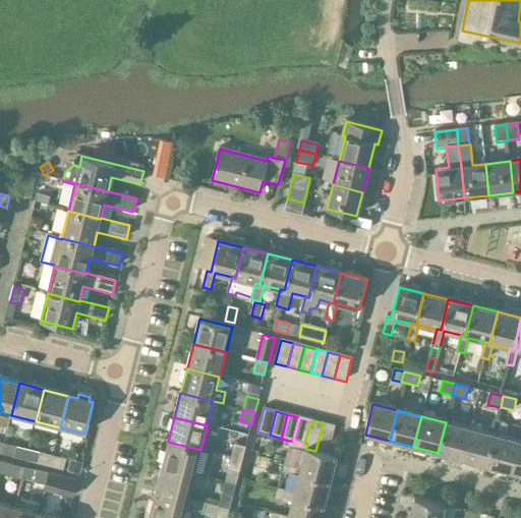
[(461,459),(469,428),(446,422),(438,453),(461,459)]
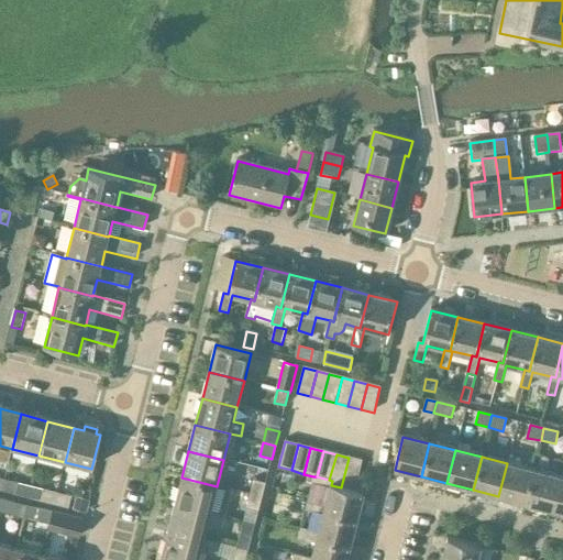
[(362,461),(349,458),(341,487),(354,491),(362,461)]
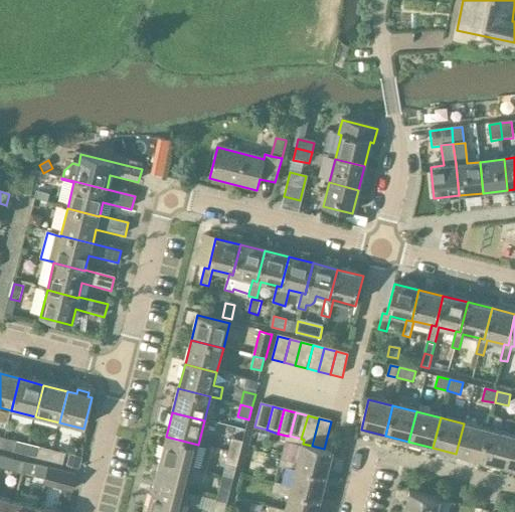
[(480,460),(488,430),(464,423),(456,454),(480,460)]
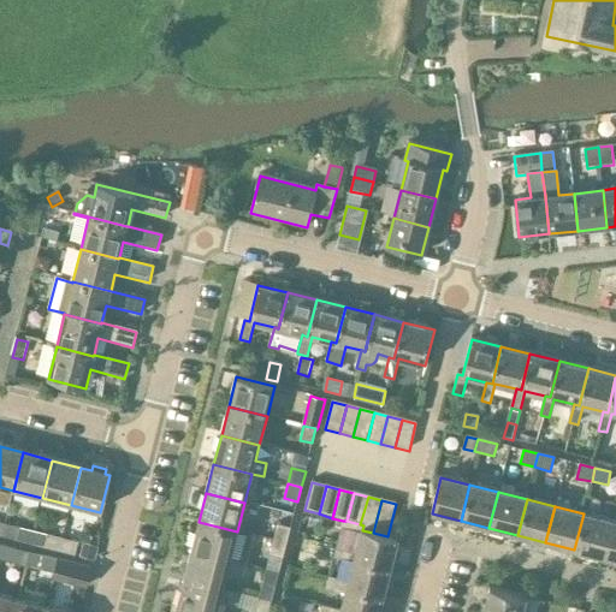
[(574,550),(603,557),(611,521),(584,514),(574,550)]
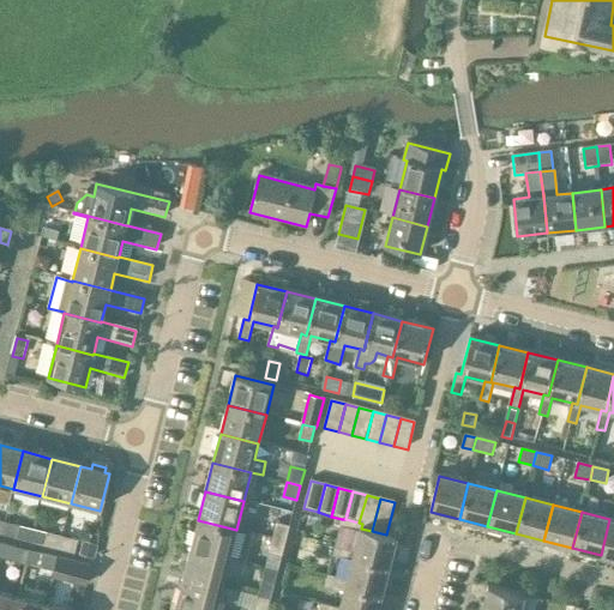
[(359,532),(354,551),(353,556),(389,566),(397,537),(386,535),(372,531),(361,529),(362,524),(359,523),(345,519),(342,519),(339,527),(359,532)]
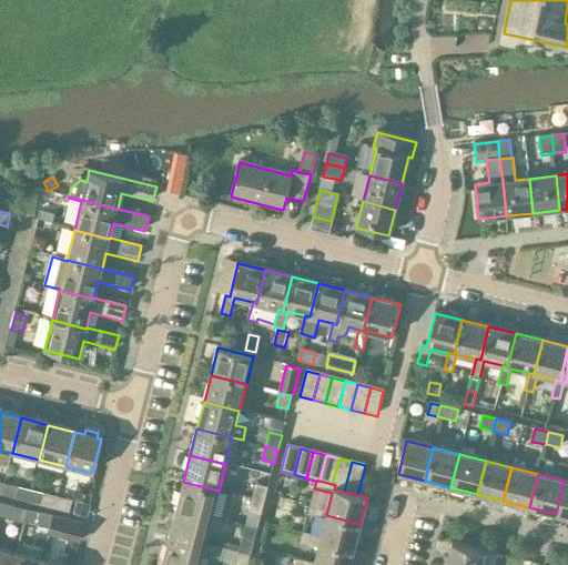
[(556,514),(567,517),(567,482),(564,481),(556,514)]
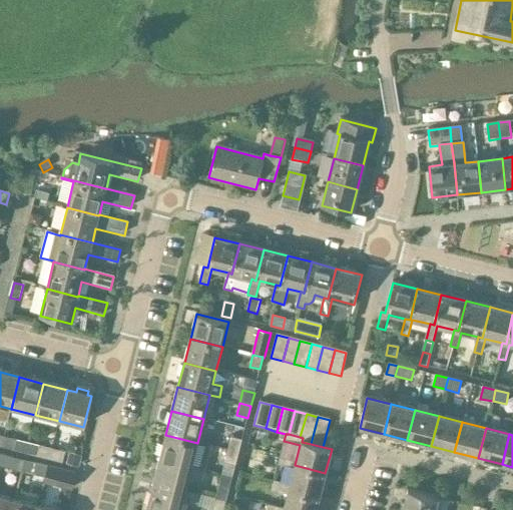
[(197,443),(165,435),(159,459),(191,467),(197,443)]
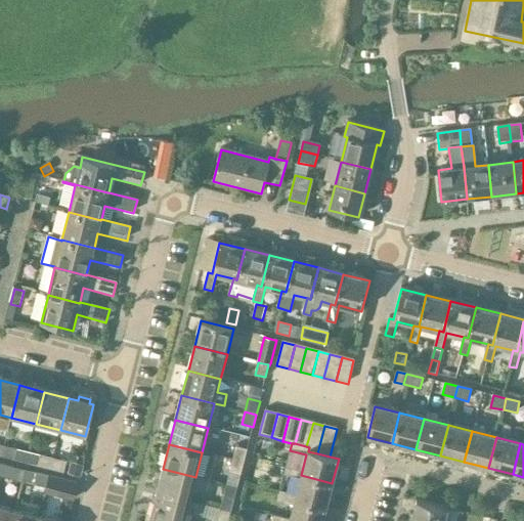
[(26,463),(28,452),(3,447),(1,458),(26,463)]
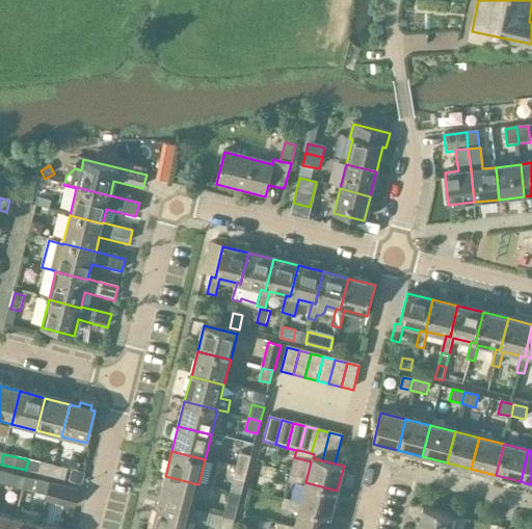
[(236,468),(247,471),(250,457),(240,454),(236,468)]
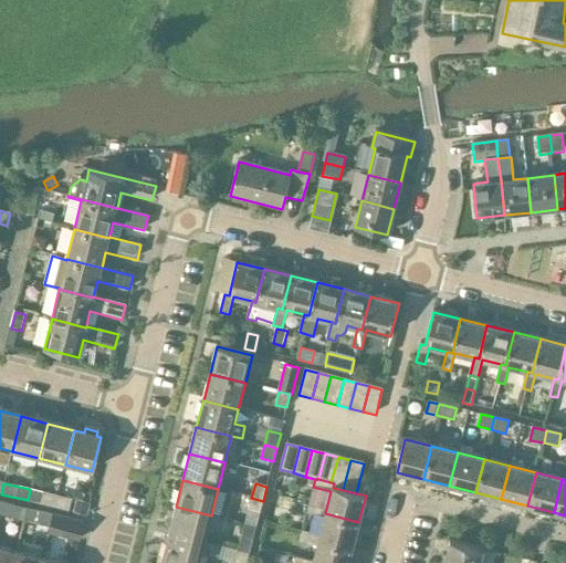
[(56,496),(43,492),(41,503),(54,507),(56,496)]
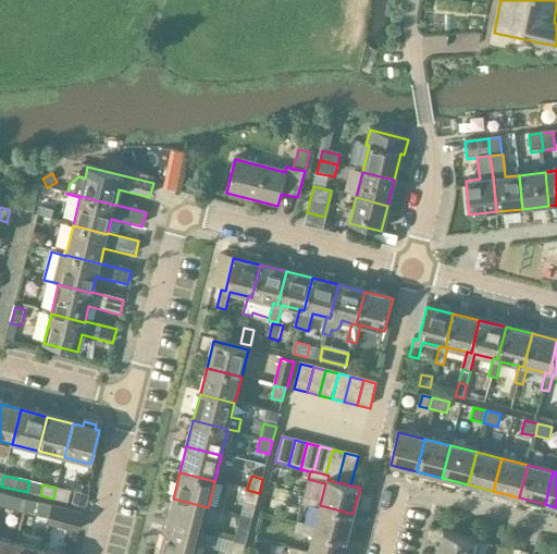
[(56,488),(53,499),(67,503),(71,492),(56,488)]
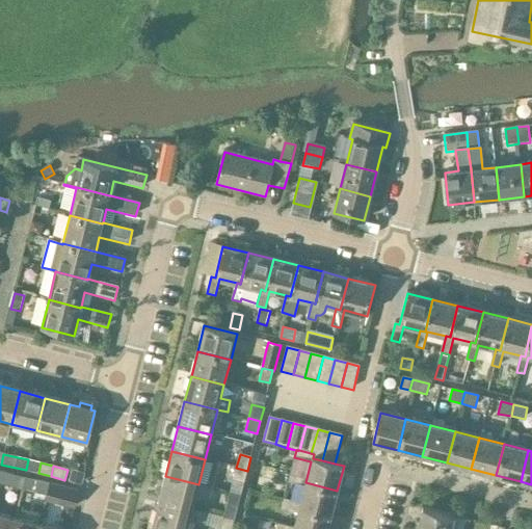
[(244,482),(247,471),(236,468),(233,480),(244,482)]
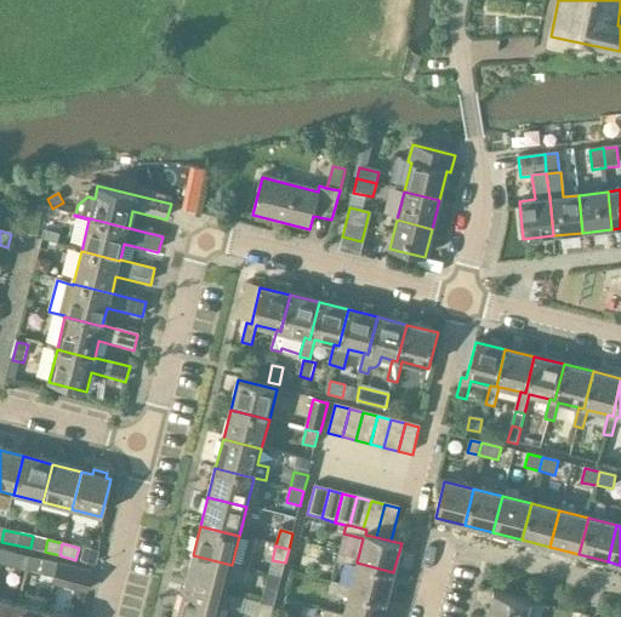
[(84,549),(80,563),(96,566),(100,553),(84,549)]
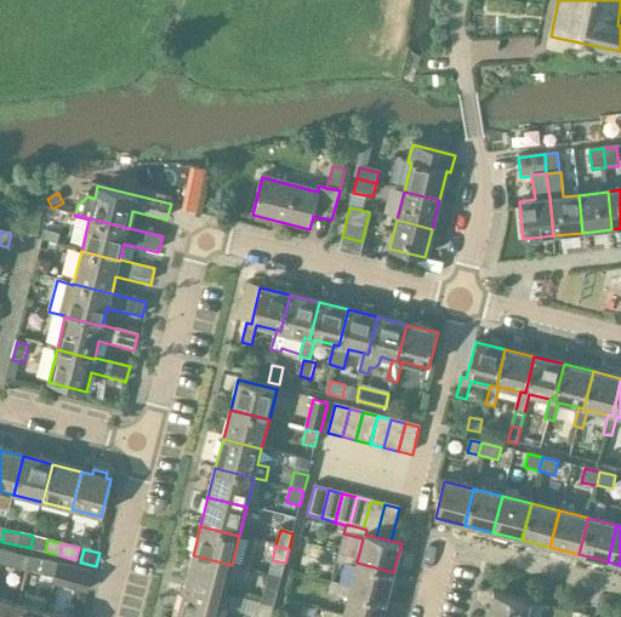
[(32,559),(3,552),(0,559),(0,563),(28,570),(32,559)]
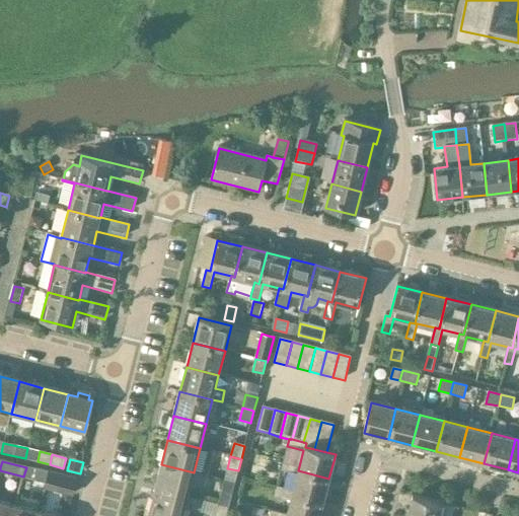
[(297,474),(293,492),(292,495),(322,503),(328,478),(298,470),(299,466),(283,462),(281,470),(297,474)]
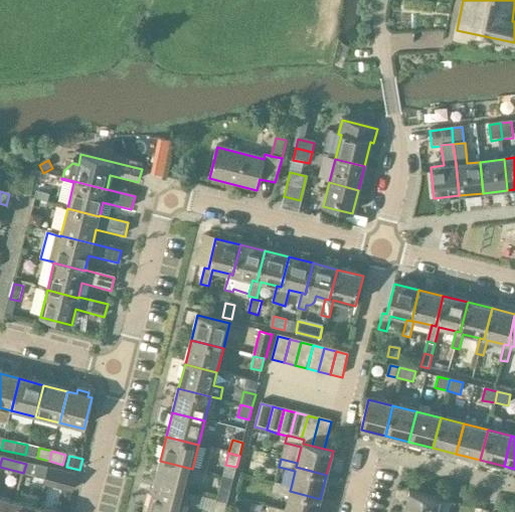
[(192,469),(160,461),(154,485),(185,493),(192,469)]
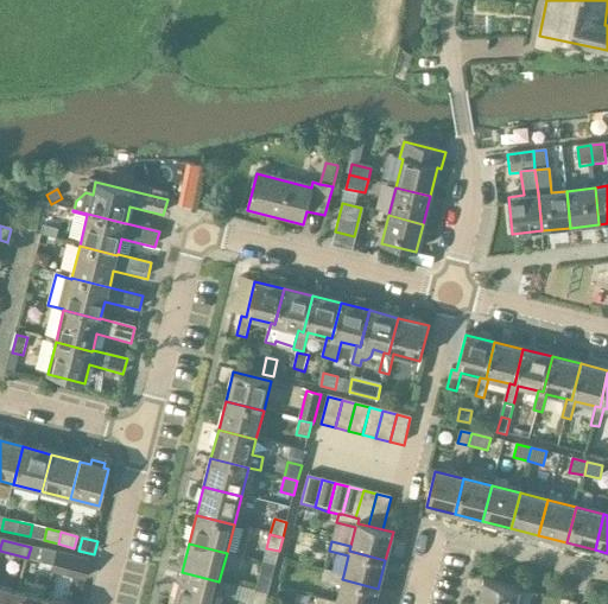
[(55,565),(58,554),(31,547),(27,558),(55,565)]
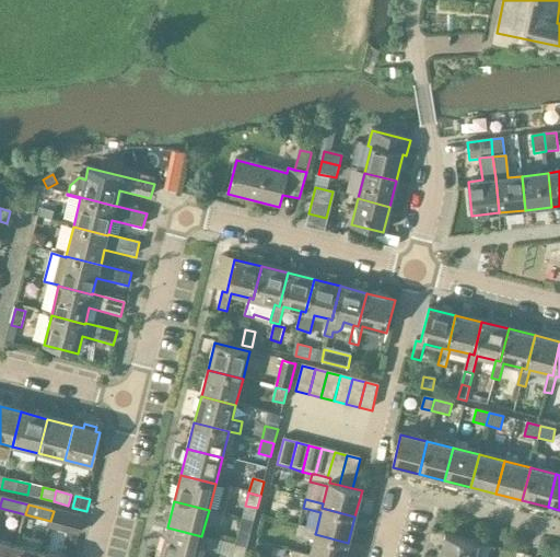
[(82,519),(54,511),(50,521),(49,528),(78,535),(82,519)]
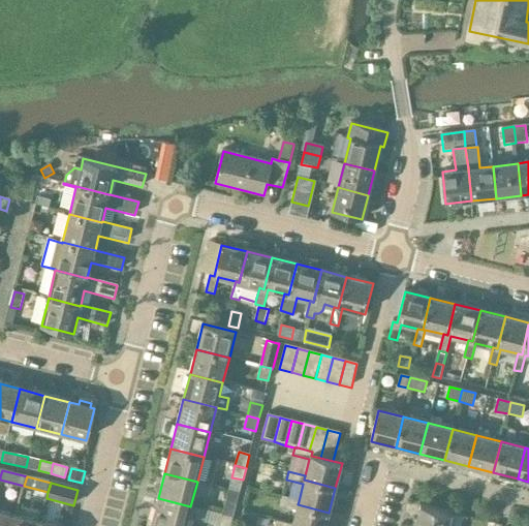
[(222,515),(232,518),(239,493),(228,490),(222,515)]
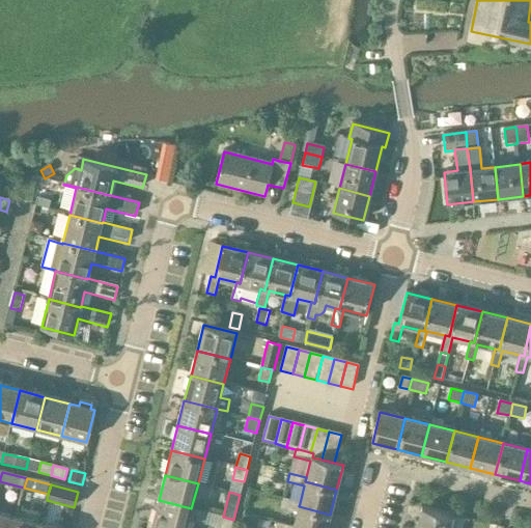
[(298,510),(294,527),(327,527),(330,515),(299,506),(300,503),(283,499),(281,506),(298,510)]
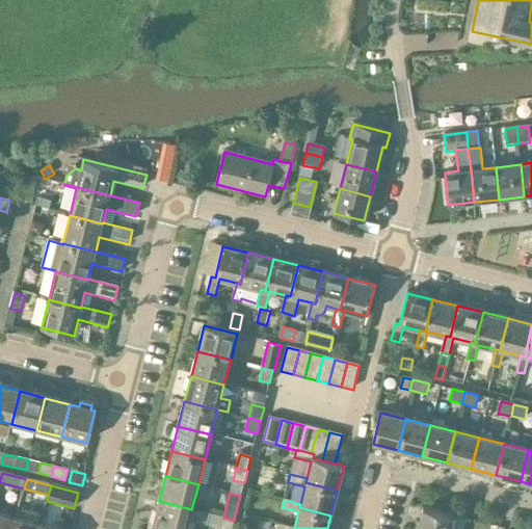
[(186,528),(191,509),(159,501),(153,526),(162,528),(186,528)]
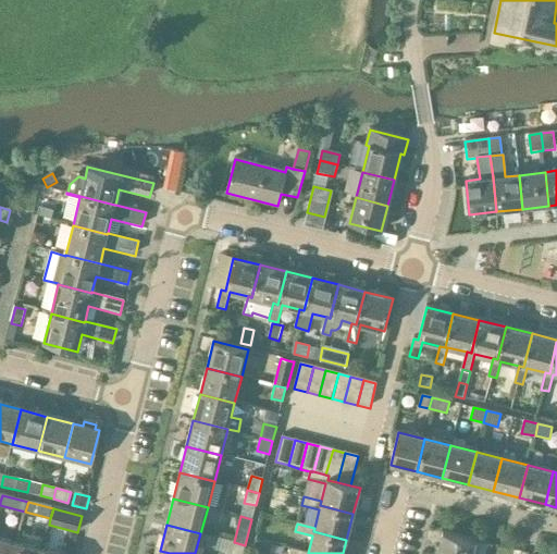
[(443,533),(436,553),(471,553),(474,542),(443,533)]
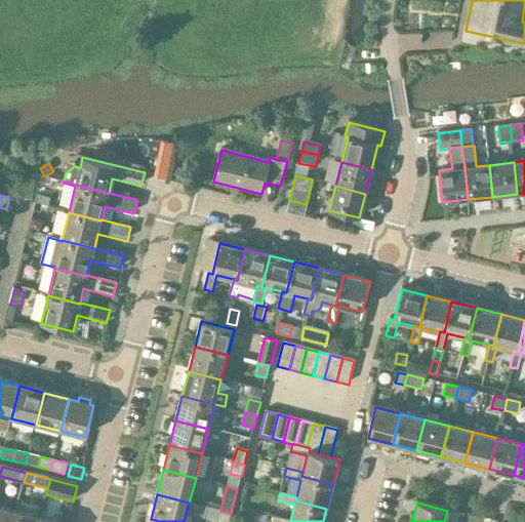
[(254,521),(255,513),(240,509),(238,521),(254,521)]
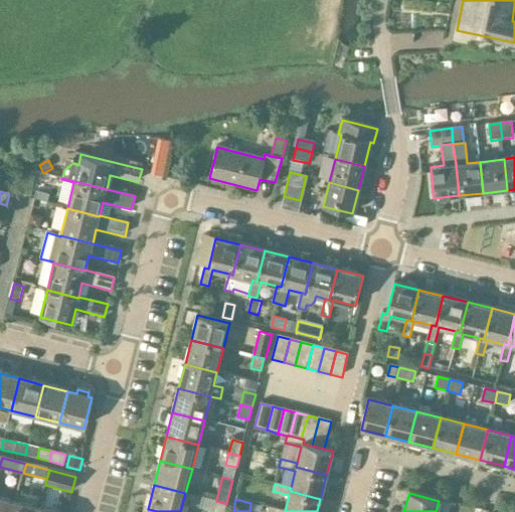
[(13,511),(15,505),(0,500),(0,511),(13,511)]
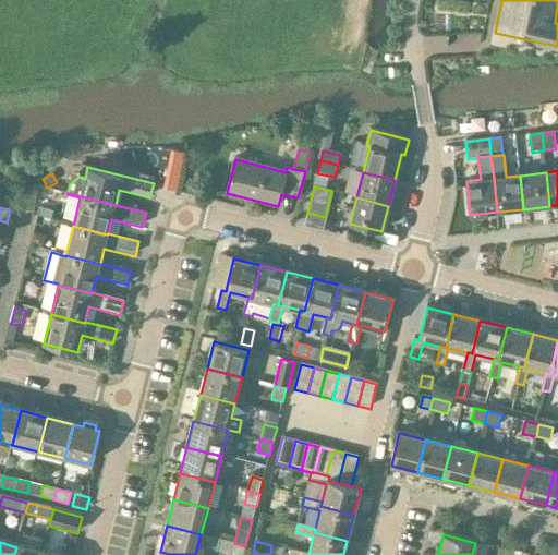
[(234,543),(231,554),(243,554),(245,546),(234,543)]
